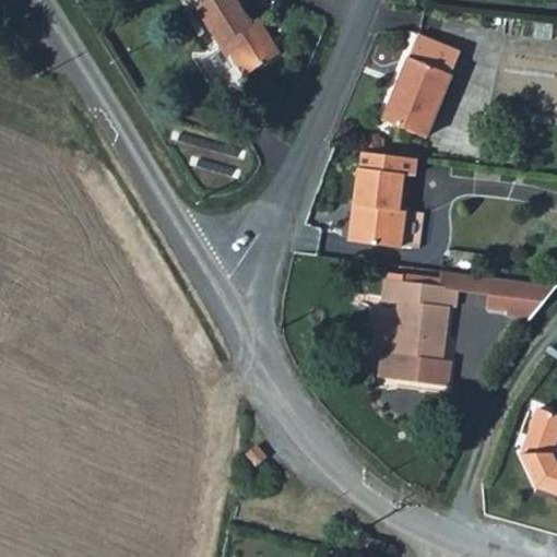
[(178,0),(188,13),(194,10),(217,47),(223,44),(243,76),(280,52),(259,20),(250,25),(234,0),(178,0)]
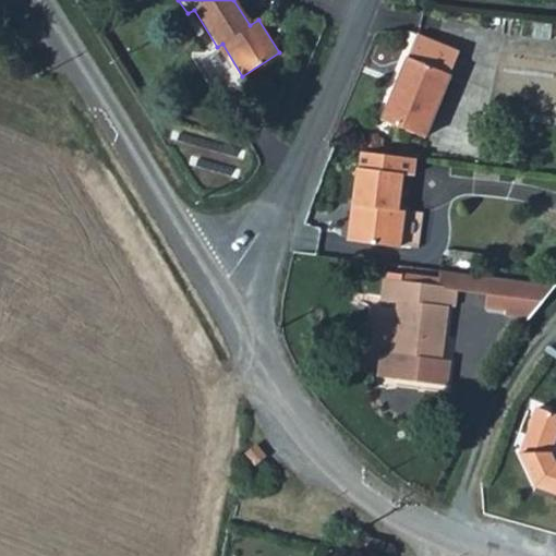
[(401,57),(407,59),(382,120),(425,139),(461,51),(410,33),(401,57)]
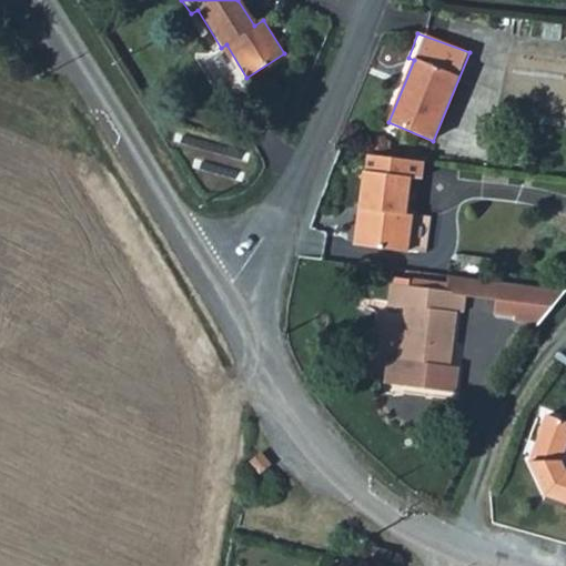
[(425,161),(371,153),(363,209),(371,210),(366,242),(408,248),(413,215),(406,214),(412,177),(423,179),(425,161)]
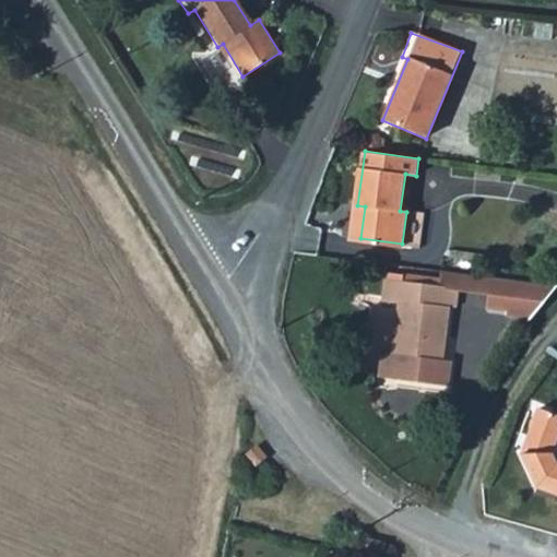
[(359,244),(401,249),(402,244),(360,238),(359,244)]
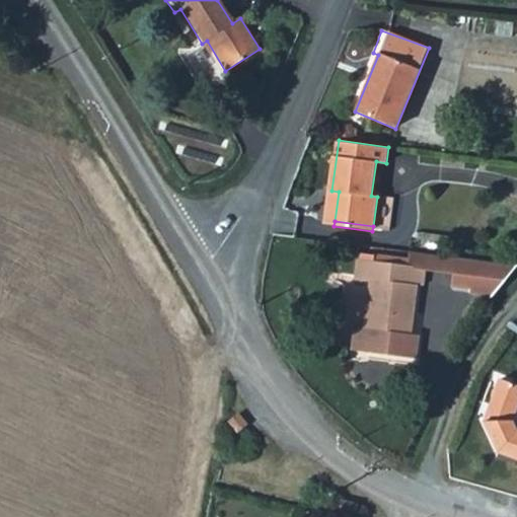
[(418,334),(410,333),(417,284),(419,267),(425,268),(427,252),(410,250),(408,266),(358,259),(355,279),(369,281),(363,326),(360,350),(415,357),(418,334)]
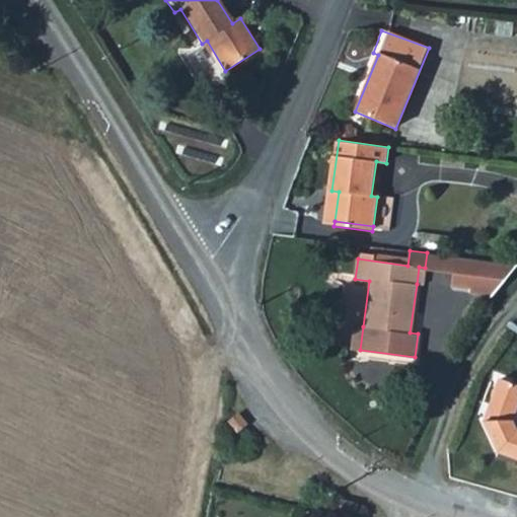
[(453,256),(427,252),(425,268),(451,272),(453,256)]
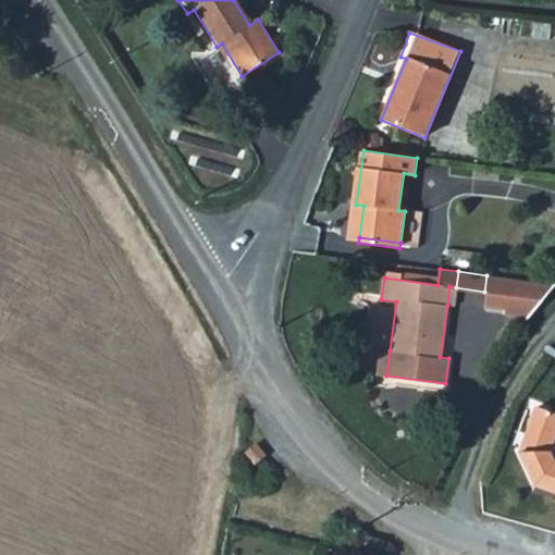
[(552,285),(486,275),(484,292),(483,301),(488,306),(503,308),(502,313),(527,317),(552,285)]
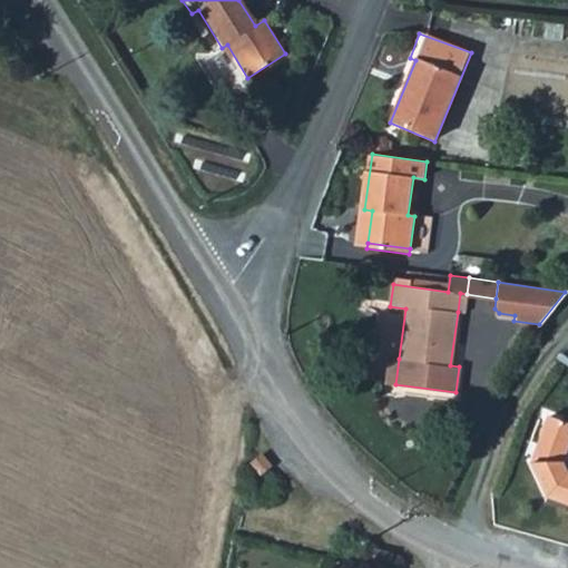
[(467,294),(460,293),(458,312),(464,313),(467,294)]
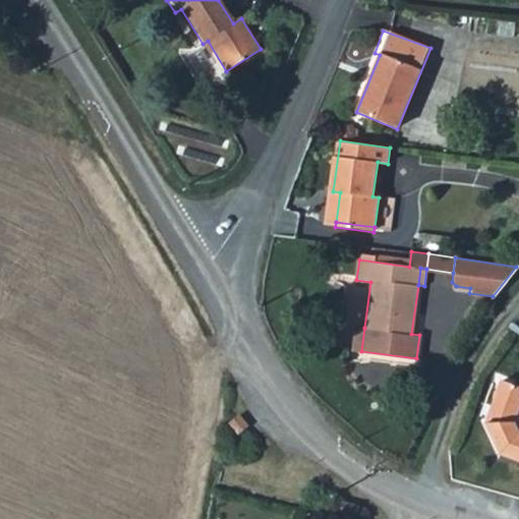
[(361,351),(364,328),(357,327),(353,350),(361,351)]
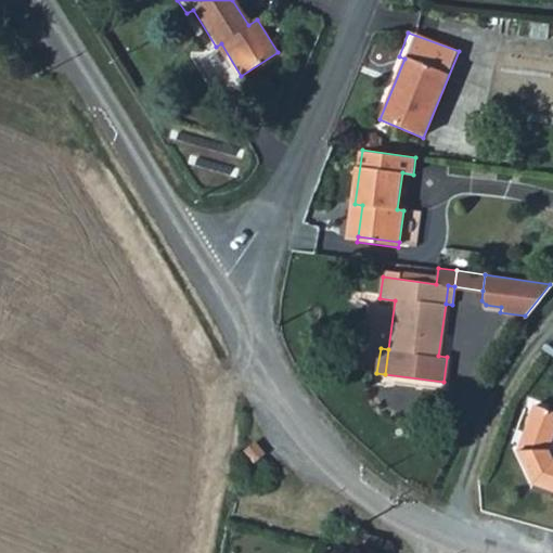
[(513,441),(525,471),(531,468),(540,472),(538,478),(552,484),(552,455),(545,453),(540,441),(552,409),(552,406),(530,397),(513,441)]
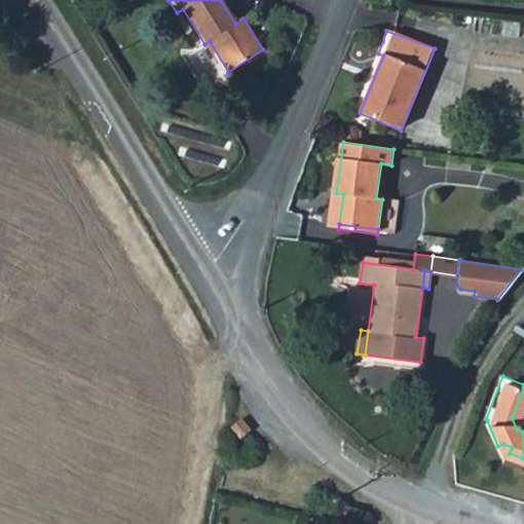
[(236,417),(229,424),(239,435),(247,428),(236,417)]
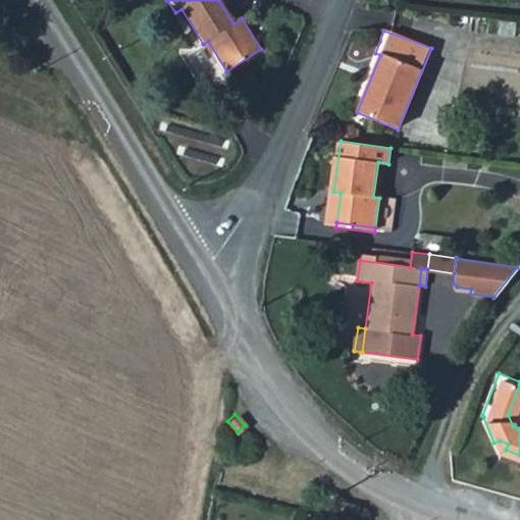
[(500,440),(494,443),(496,446),(506,450),(508,444),(500,440)]
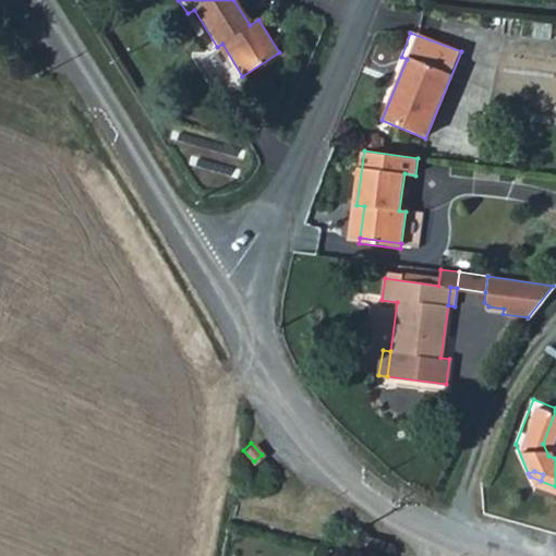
[(366,531),(363,543),(383,548),(386,536),(366,531)]
